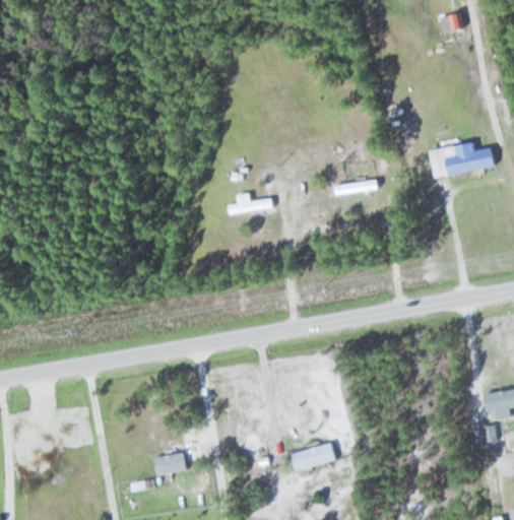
[(459,28),(456,14),(439,18),(442,33),(459,28)]
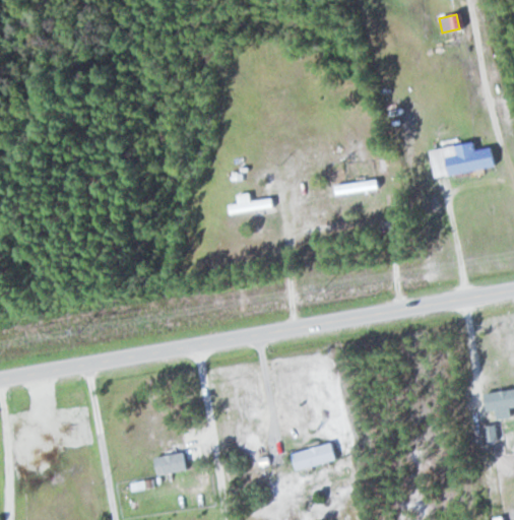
[(495,167),(492,147),(475,149),(473,142),(428,150),(432,178),(495,167)]
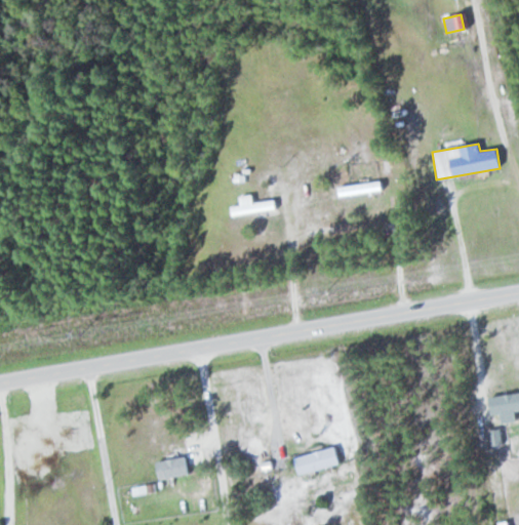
[(335,187),(336,197),(382,192),(381,182),(335,187)]
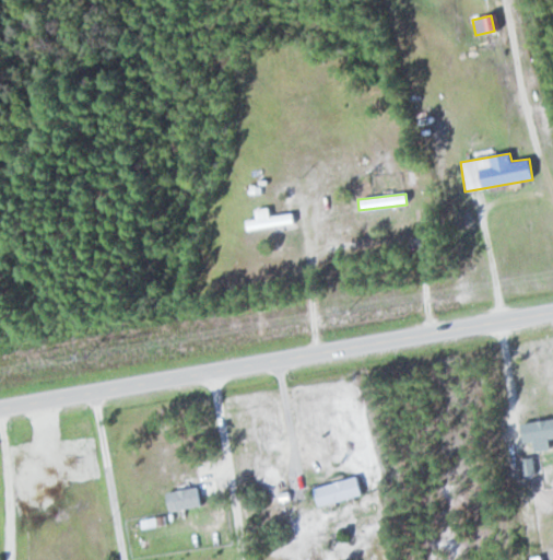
[(268,217),(267,210),(257,211),(257,219),(244,220),(245,231),(294,224),(293,214),(268,217)]
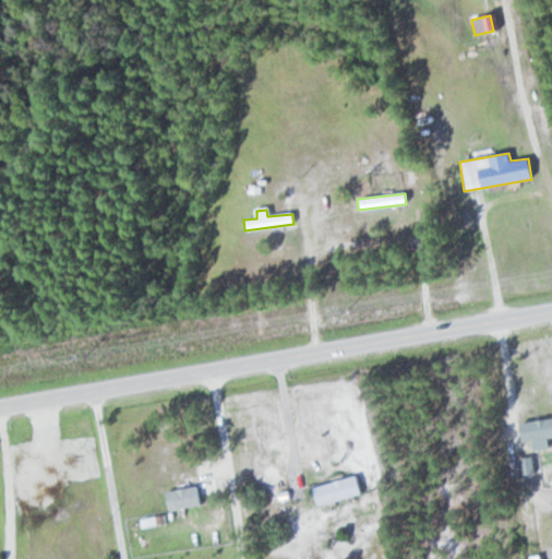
[(551,417),(518,421),(520,441),(551,437),(551,417)]
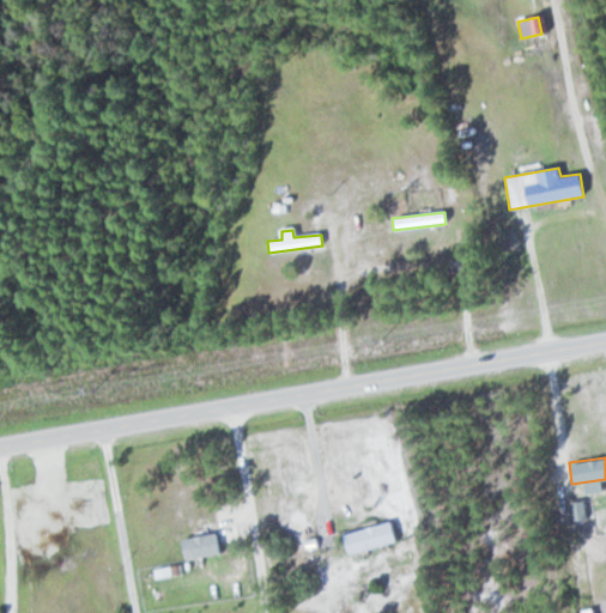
[(341,533),(346,552),(394,541),(389,522),(341,533)]
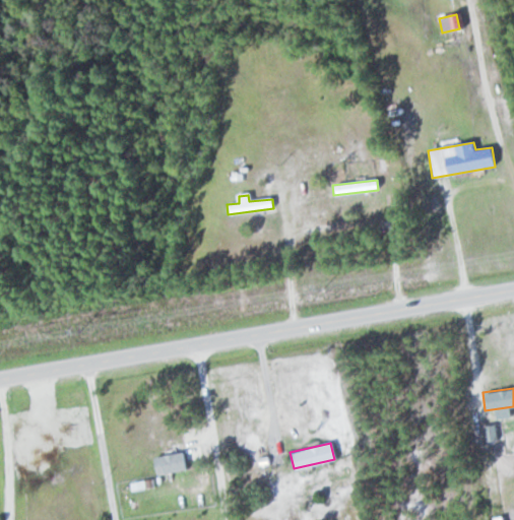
[(186,469),(182,451),(152,457),(156,475),(186,469)]
